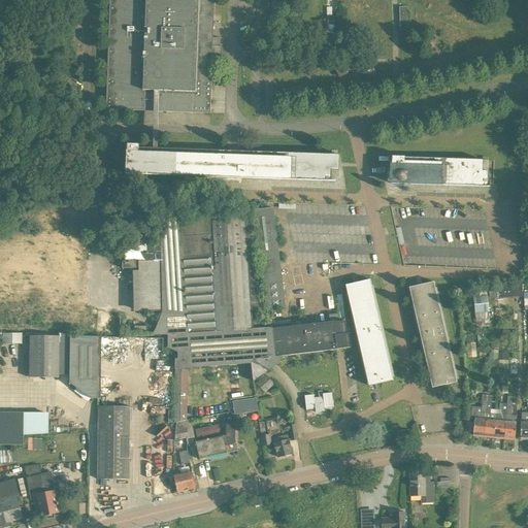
[(109,0),(106,109),(210,112),(212,59),(216,59),(216,54),(212,54),(212,45),(220,45),(221,38),(212,38),(215,8),(213,0),(109,0)]
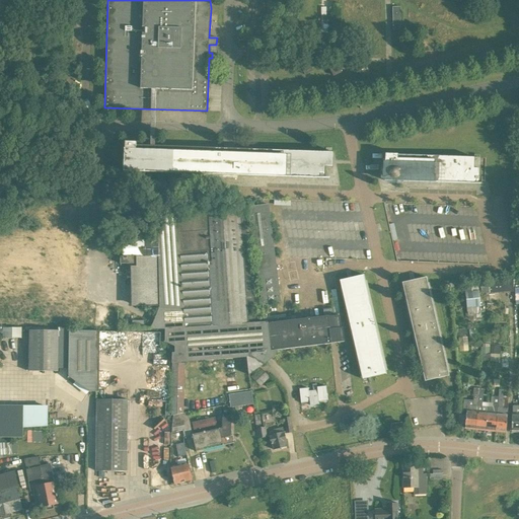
[(300,64),(305,74),(312,71),(308,61),(300,64)]
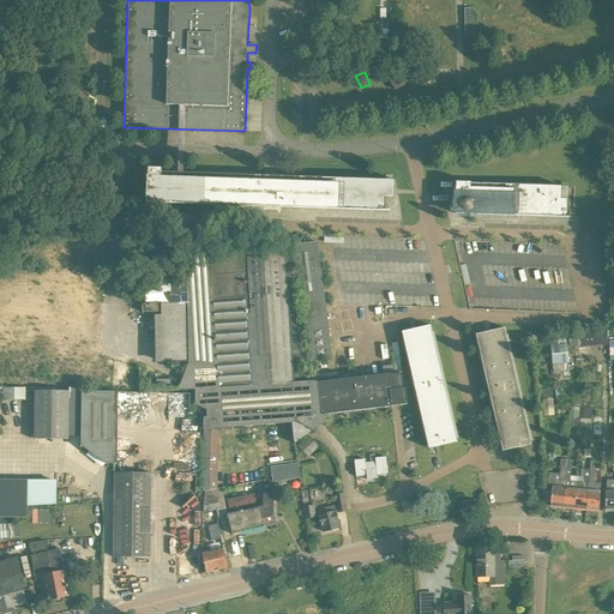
[(389,77),(395,89),(404,85),(398,73),(389,77)]
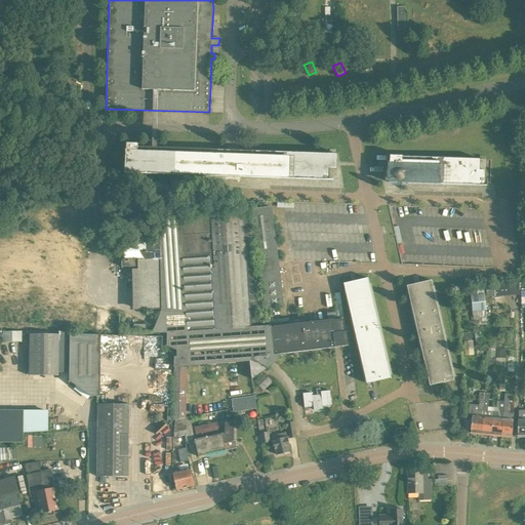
[(361,67),(366,77),(374,74),(369,64),(361,67)]
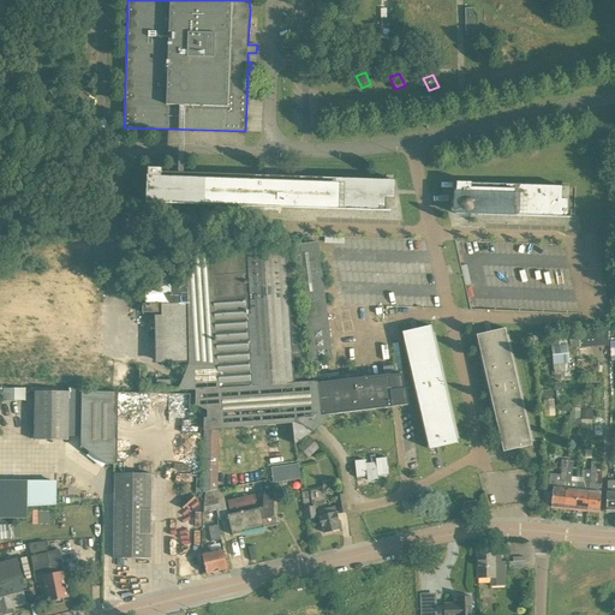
[(153,168),(153,167),(148,167),(147,203),(386,210),(387,180),(161,172),(161,168),(153,168)]
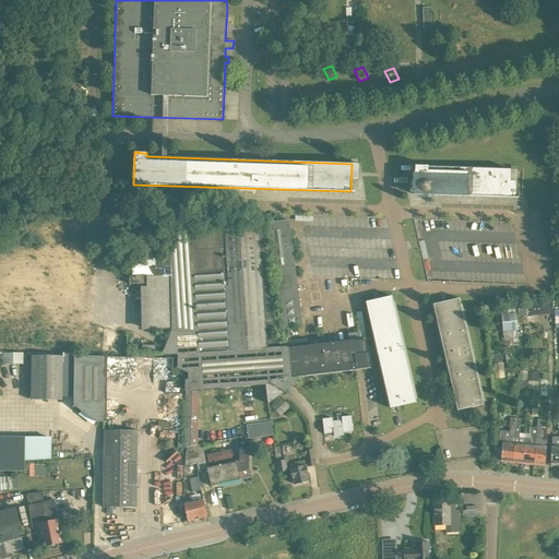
[(427,199),(435,199),(435,195),(516,198),(516,181),(511,181),(511,169),(415,166),(414,194),(424,194),(424,191),(428,191),(427,199)]
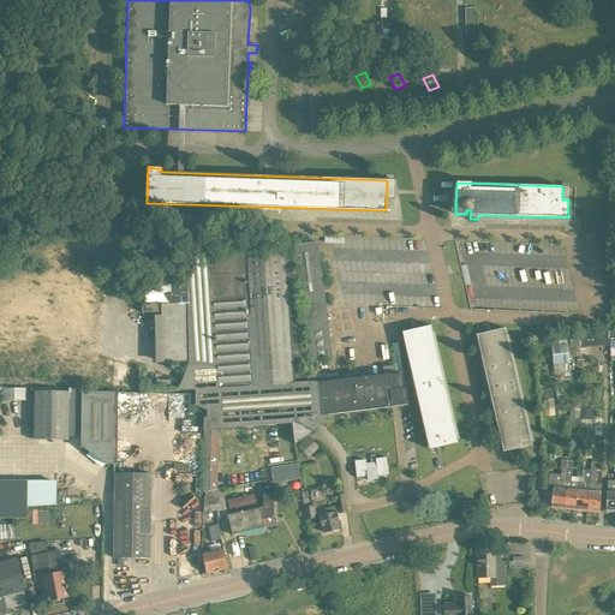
[(296,245),(311,359),(333,357),(317,242),(296,245)]
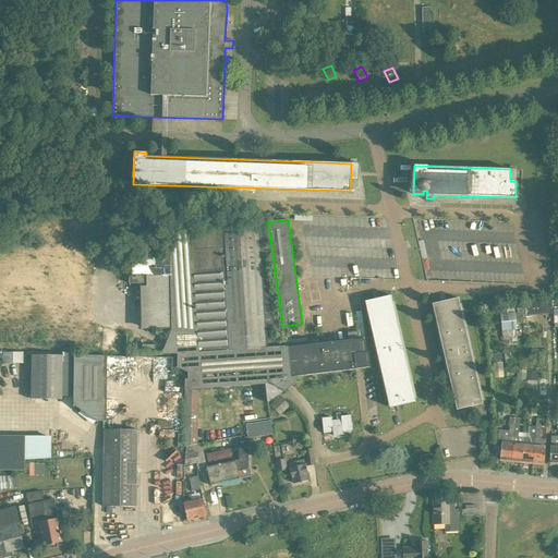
[(171,330),(161,353),(178,354),(178,366),(177,366),(177,368),(178,368),(189,372),(187,379),(185,378),(184,447),(186,446),(197,444),(198,389),(253,385),(265,384),(268,403),(298,381),(296,376),(370,367),(368,352),(366,352),(365,338),(360,338),(359,331),(348,332),(349,340),(307,346),(306,338),(284,341),(284,346),(275,347),(271,292),(268,252),(267,222),(169,229),(170,258),(171,329),(171,330)]
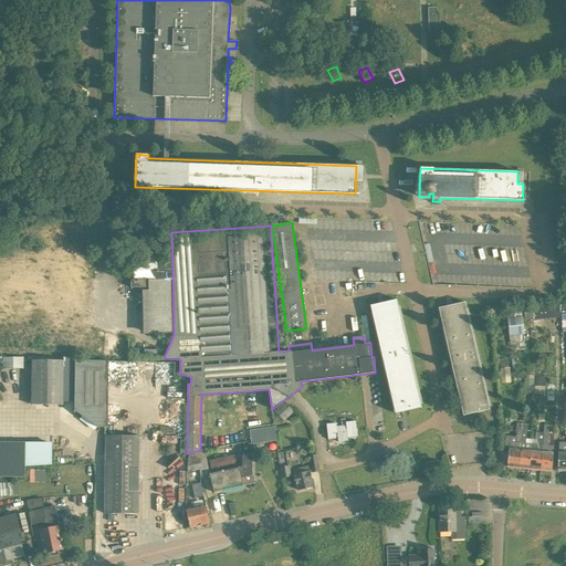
[(149,334),(174,334),(173,262),(134,262),(134,280),(130,280),(132,287),(148,287),(149,334)]
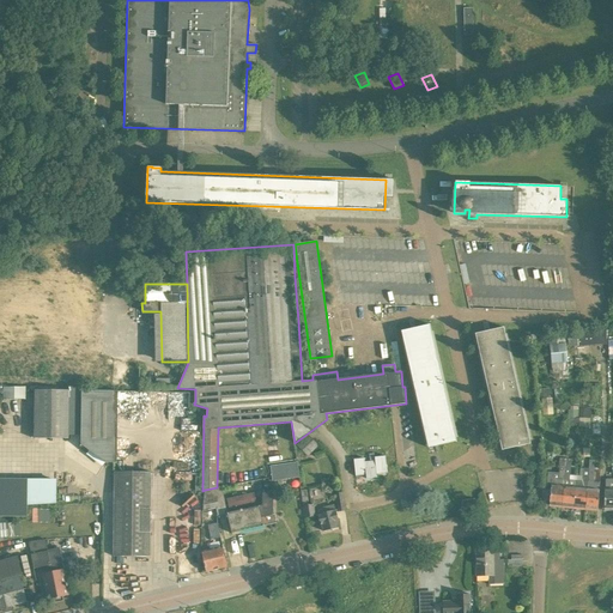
[(401,331),(428,448),(456,441),(430,325),(401,331)]
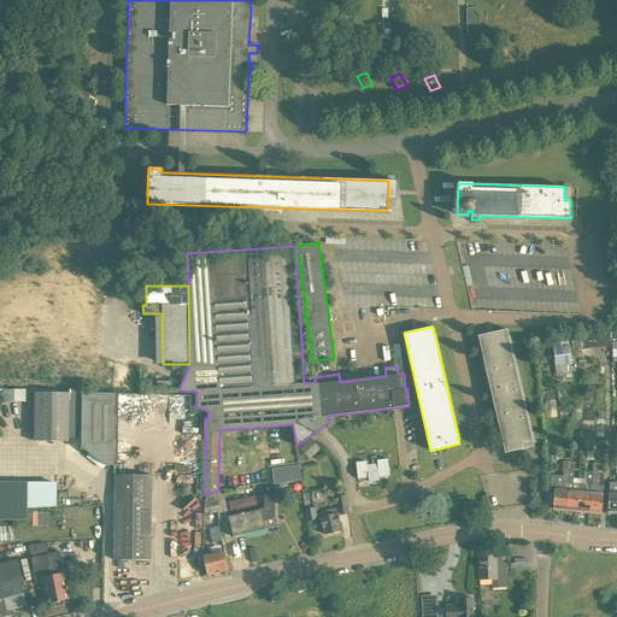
[(479,335),(505,453),(534,446),(507,329),(479,335)]
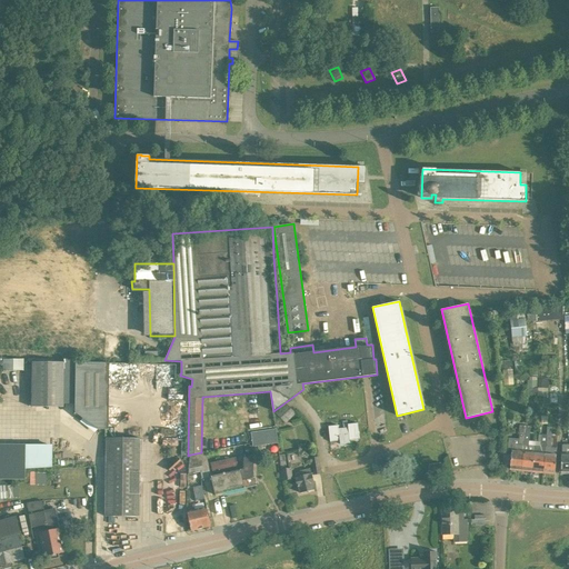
[(535,307),(537,321),(563,319),(563,312),(562,306),(535,307)]
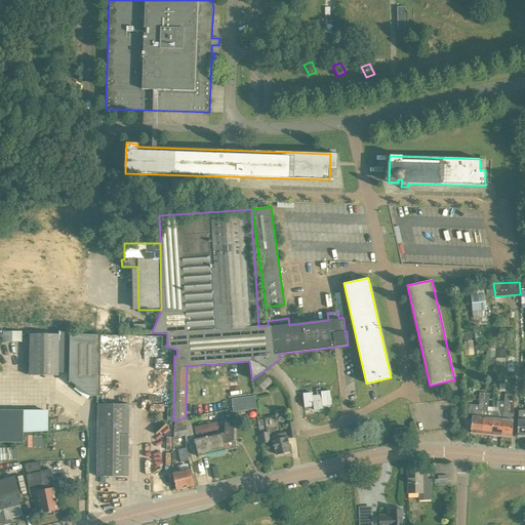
[(483,295),(470,296),(471,312),(484,311),(483,295)]
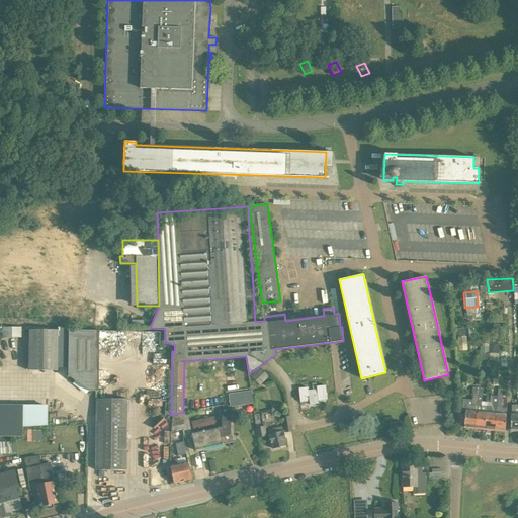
[(21,337),(21,327),(2,327),(2,337),(21,337)]
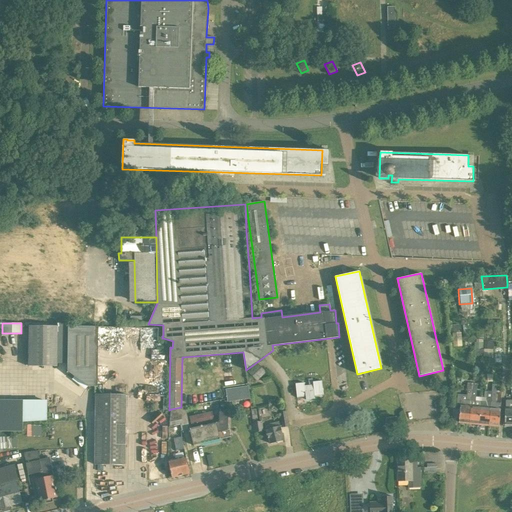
[(65,363),(66,324),(56,323),(57,326),(29,325),(29,366),(57,366),(57,363),(65,363)]
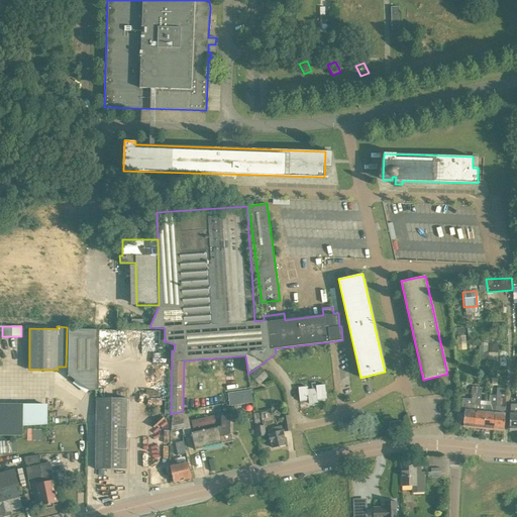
[(99,330),(67,327),(66,367),(69,367),(69,375),(89,390),(99,390),(99,330)]
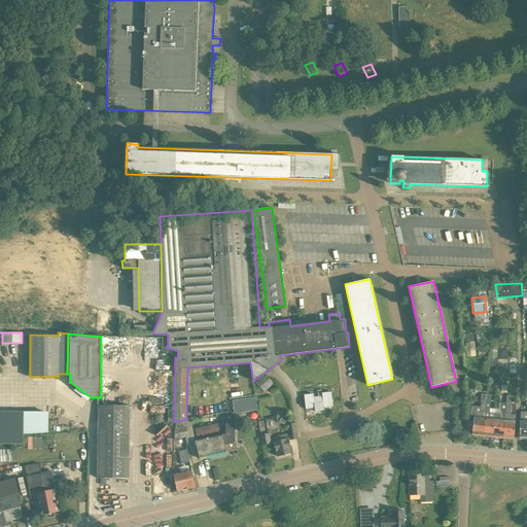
[(497,352),(497,369),(506,369),(506,352),(497,352)]
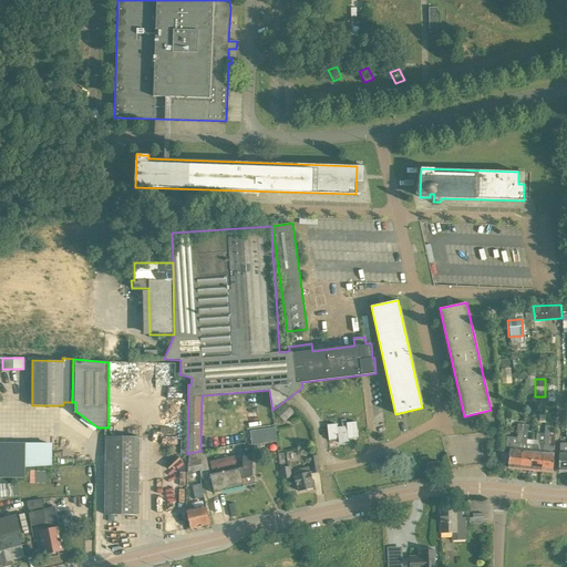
[(285,402),(275,412),(285,422),(295,412),(285,402)]
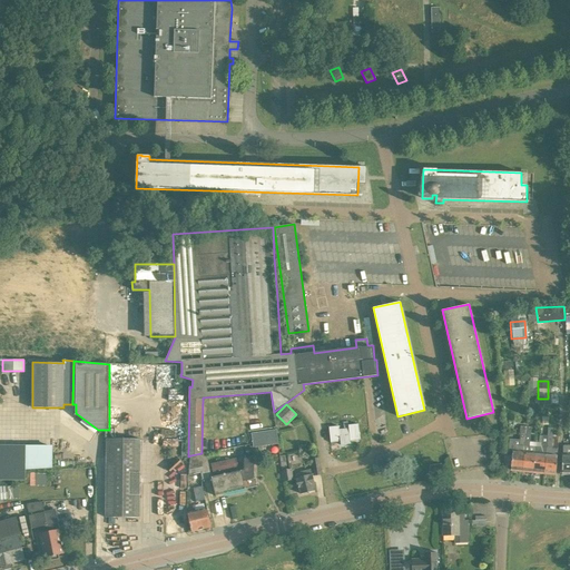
[(345,423),(345,428),(336,429),(336,425),(326,425),(328,441),(337,440),(338,444),(357,442),(355,422),(345,423)]
